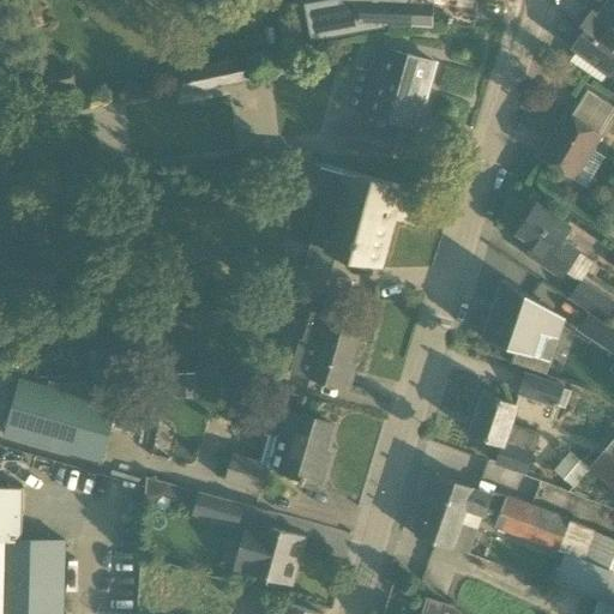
[(361,2),(360,20),(414,23),(415,2),(405,1),(377,0),(377,2),(361,1),(361,2)]
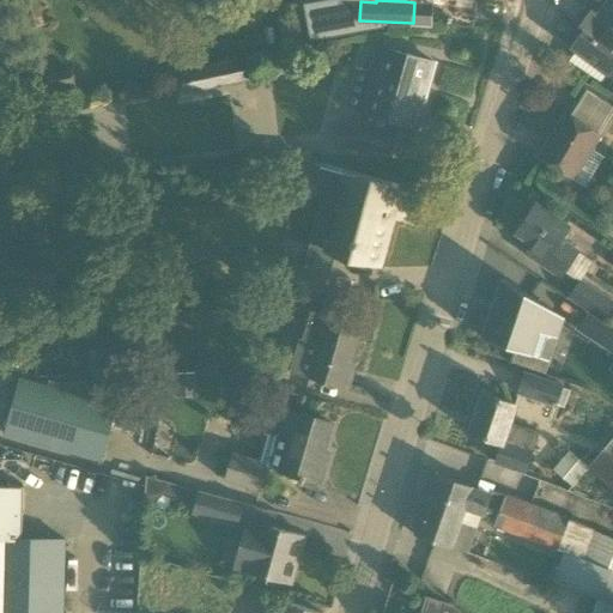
[(612,0),(608,0),(596,17),(588,12),(577,26),(582,30),(570,46),(610,74),(612,68),(612,0)]
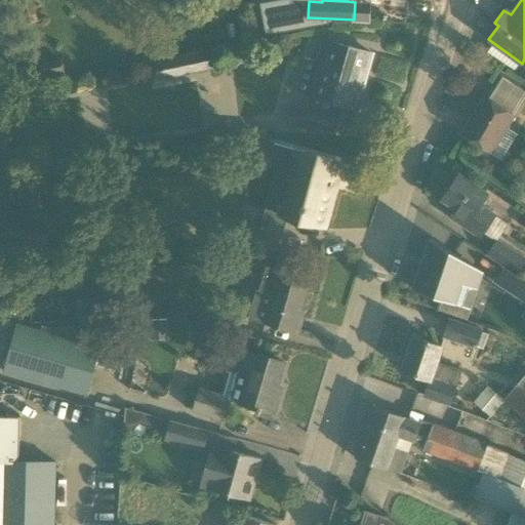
[(255,16),(239,19),(242,39),(257,36),(255,16)]
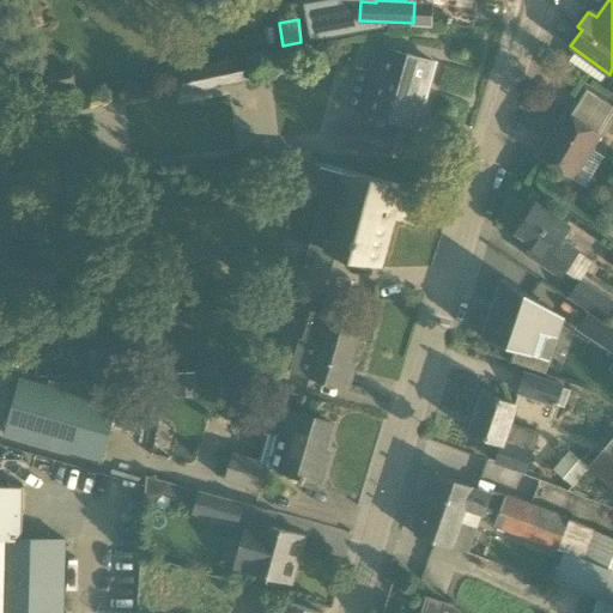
[(335,125),(334,146),(372,149),(374,127),(371,127),(375,115),(393,120),(413,126),(416,127),(423,102),(416,99),(426,62),(428,60),(411,56),(378,47),(372,71),(360,111),(357,126),(335,125)]
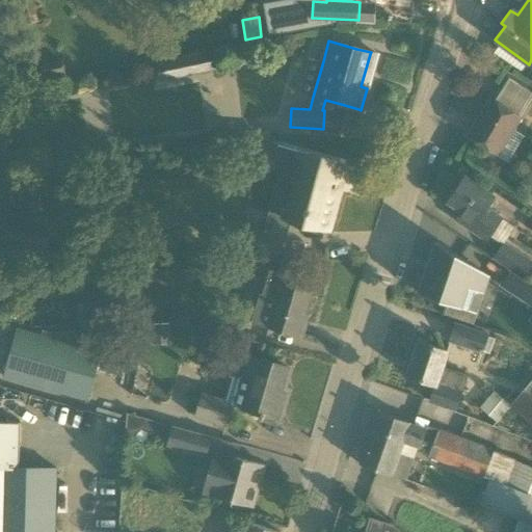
[(221,68),(218,51),(157,62),(160,80),(221,68)]
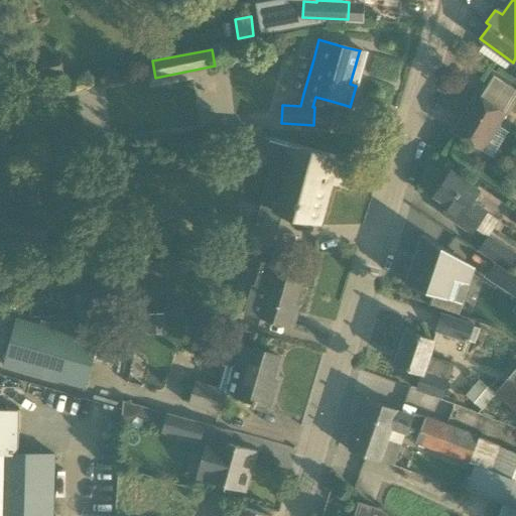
[(482,150),(505,112),(509,114),(515,104),(515,102),(515,86),(509,82),(492,71),(477,95),(476,95),(453,133),(470,143),(482,150)]
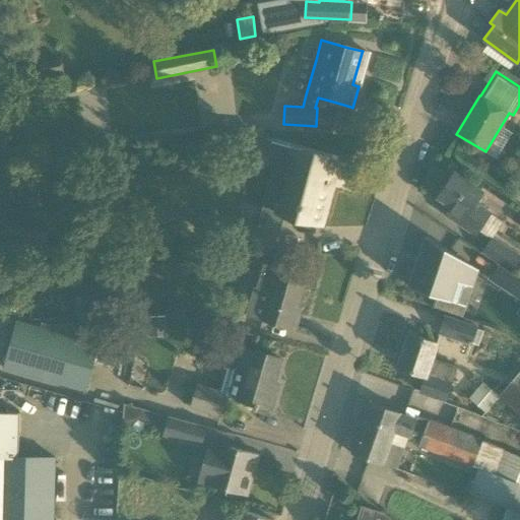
[(274,174),(268,196),(280,200),(276,212),(321,224),(331,188),(327,187),(335,159),(270,142),(274,174)]
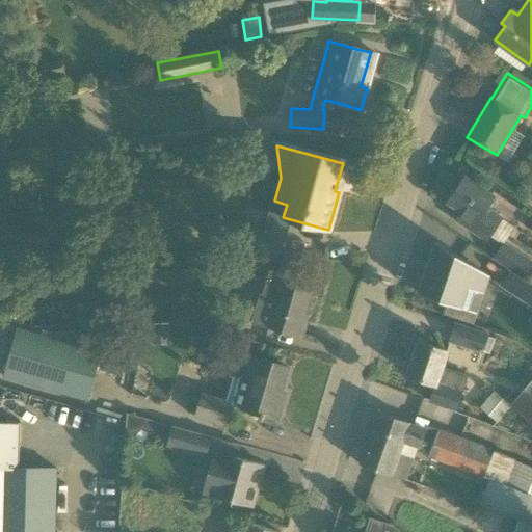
[(489,151),(485,156),(494,161),(497,155),(489,151)]
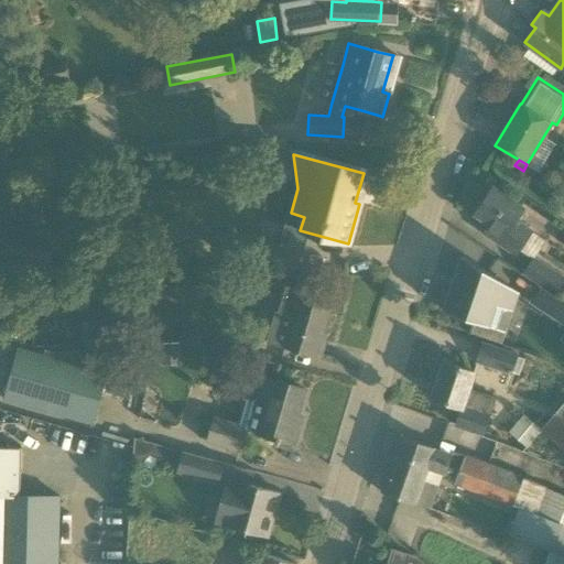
[(532,260),(532,258),(534,259),(545,242),(529,231),(511,219),(520,207),(492,188),(475,214),(490,224),(485,232),(514,252),(517,249),(532,260)]
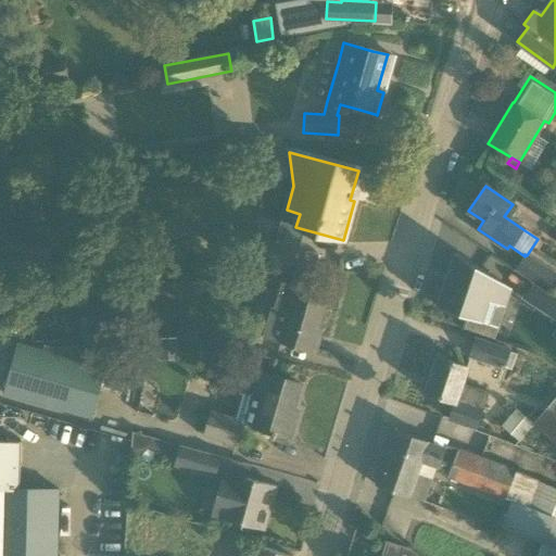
[(298,240),(263,241),(264,263),(298,262),(298,240)]
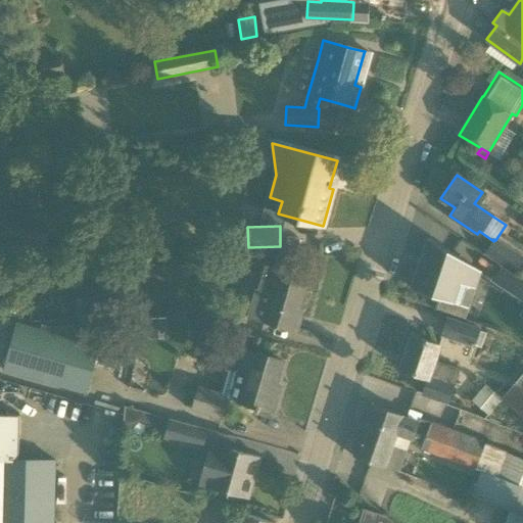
[(247,227),(223,227),(223,229),(223,247),(248,247),(247,227)]
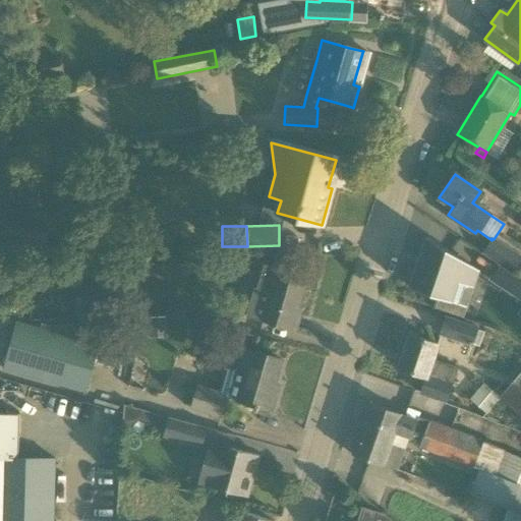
[(451,301),(457,282),(473,288),(478,271),(425,236),(408,287),(451,301)]
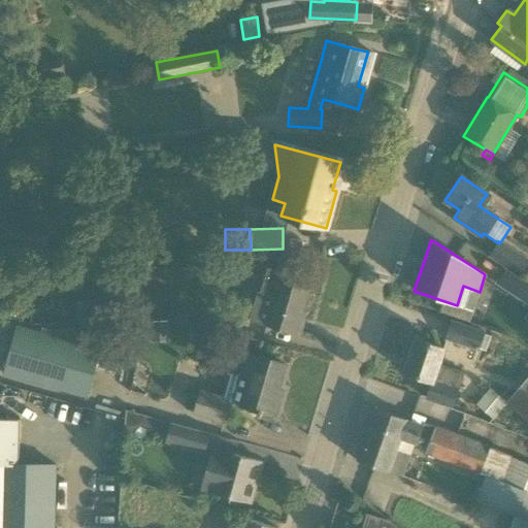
[(498,241),(498,243),(489,256),(517,274),(527,261),(500,242),(498,241)]
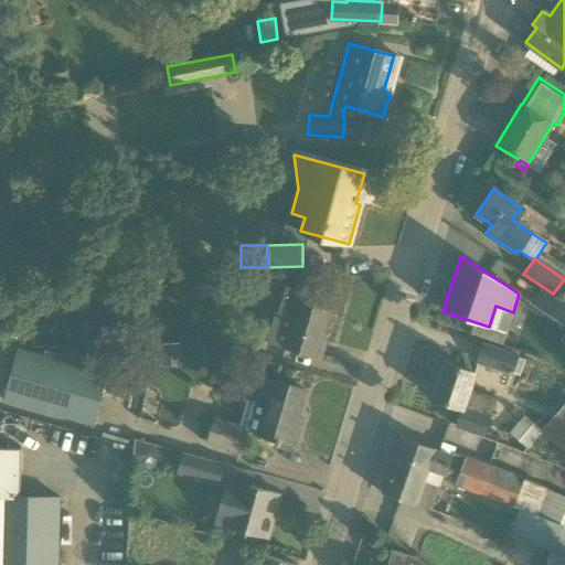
[(267,341),(284,347),(316,355),(331,301),(300,292),(300,294),(287,289),(279,313),(276,312),(267,341)]
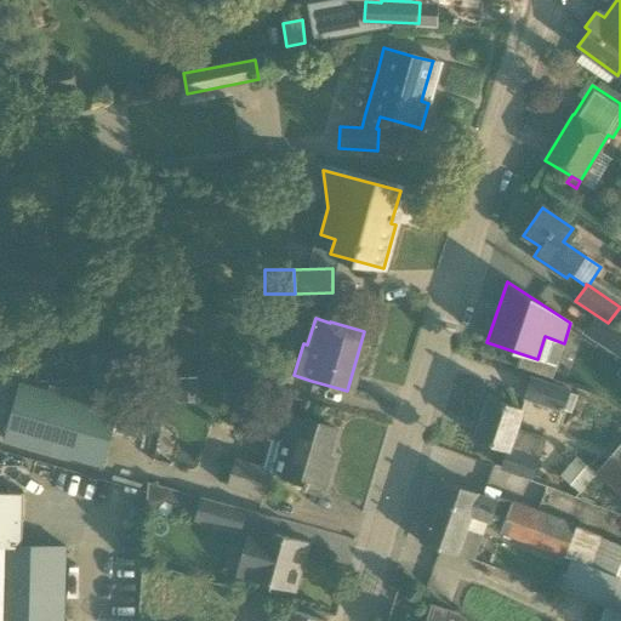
[(607,349),(620,358),(620,334),(619,332),(607,349)]
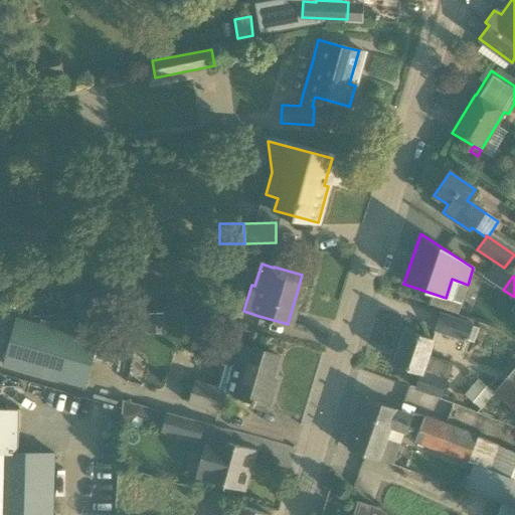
[(435,330),(472,343),(477,327),(440,315),(435,330)]
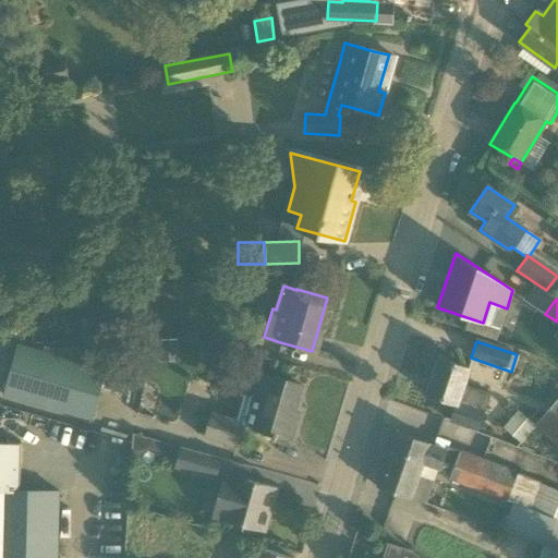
[(107,359),(110,350),(100,347),(65,348),(47,342),(45,351),(40,350),(41,349),(32,346),(32,348),(20,344),(4,396),(91,421),(107,359)]
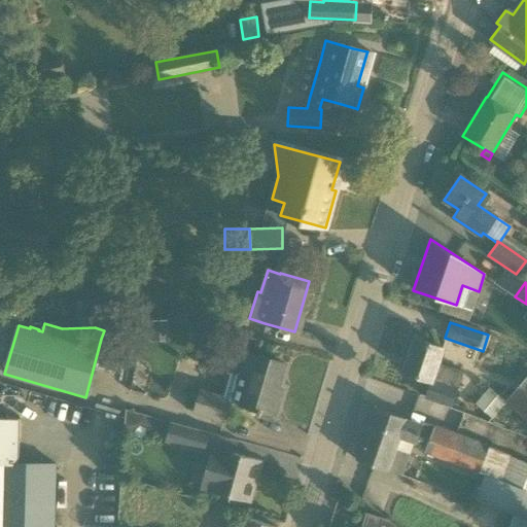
[(426,397),(446,403),(450,405),(462,372),(436,363),(442,348),(415,339),(403,372),(431,381),(426,397)]
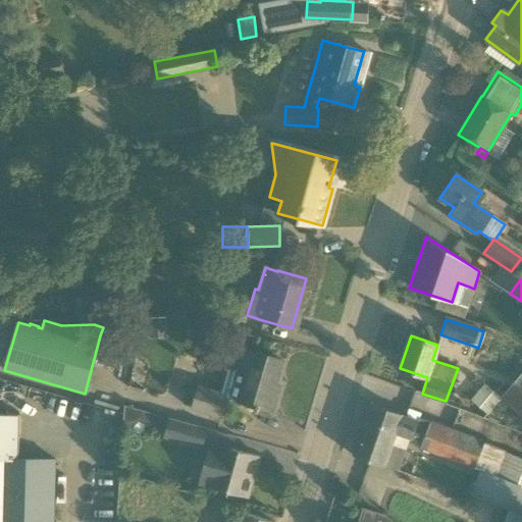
[(277,394),(273,393),(282,360),(263,355),(239,348),(232,371),(228,370),(221,395),(227,397),(227,398),(238,401),(256,406),(254,411),(271,415),(277,394)]
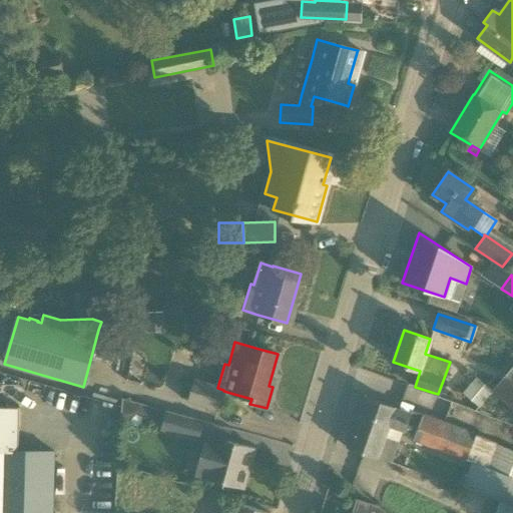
[(512,365),(492,390),(494,393),(512,409),(512,365)]
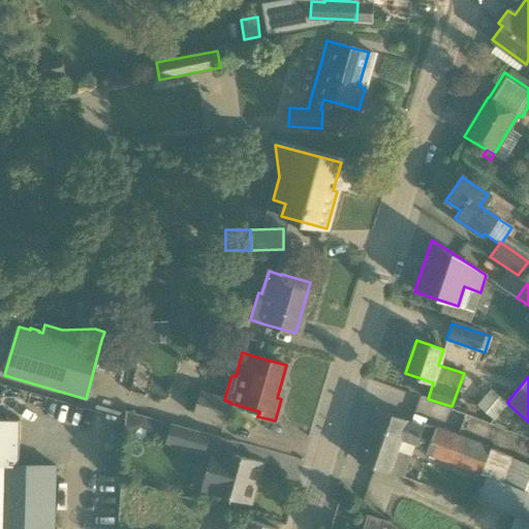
[(230,403),(230,402),(224,400),(199,394),(194,414),(224,423),(230,403)]
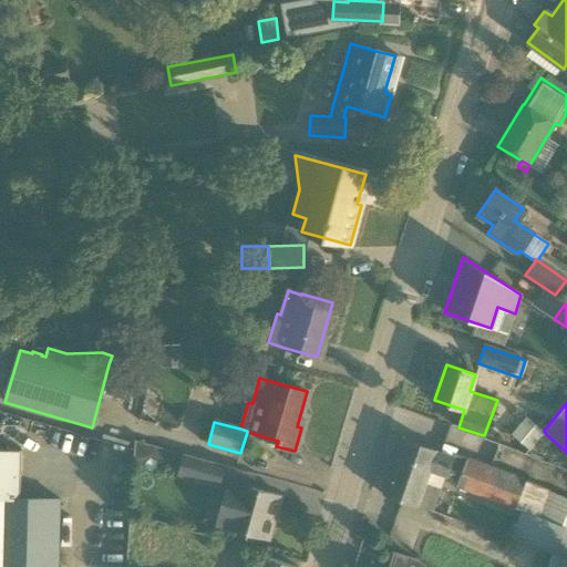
[(430,470),(430,472),(445,477),(446,476),(457,481),(456,485),(514,508),(521,511),(566,528),(566,497),(549,491),(525,482),(467,459),(465,461),(436,451),(437,450),(402,437),(395,457),(430,470)]
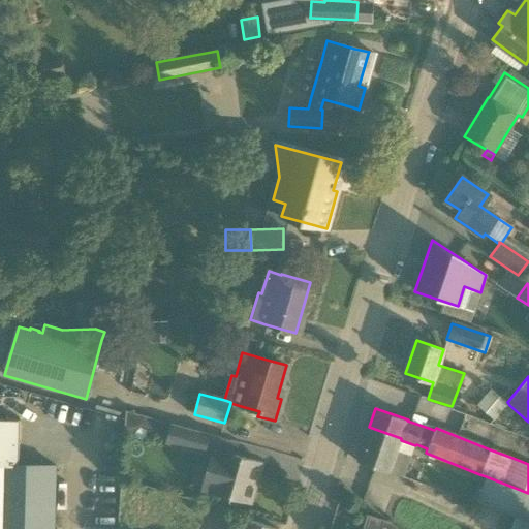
[(130,411),(125,433),(149,438),(150,430),(160,432),(163,418),(130,411)]
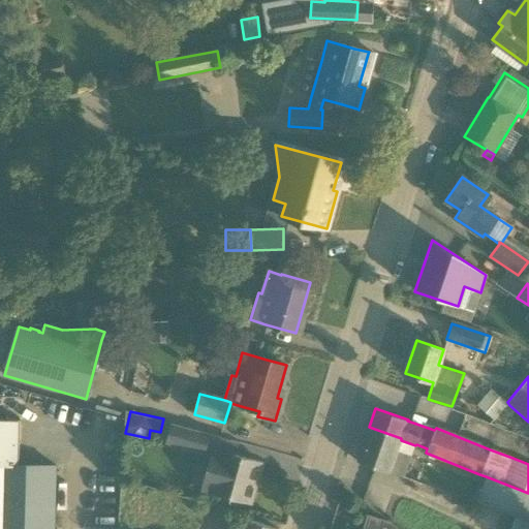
[(0,528),(54,528),(56,466),(19,465),(19,421),(0,419),(0,528)]
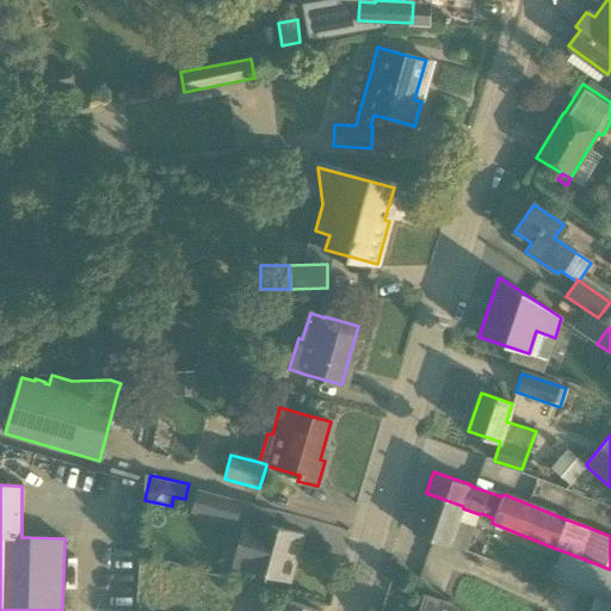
[(192,512),(235,524),(242,501),(198,489),(192,512)]
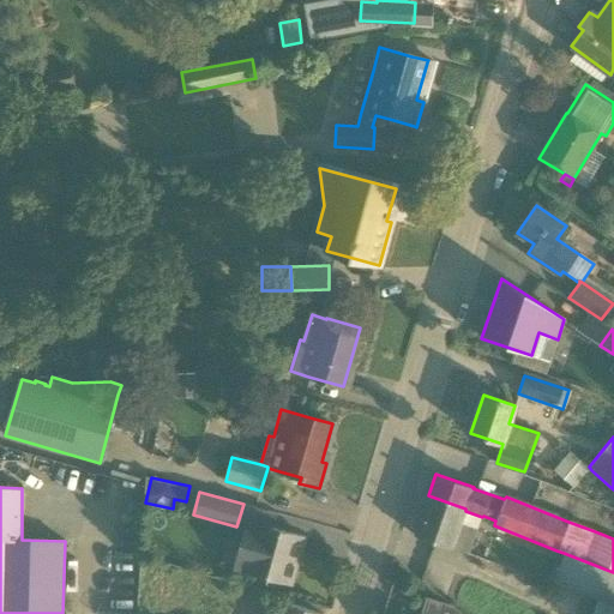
[(461,523),(465,511),(465,509),(428,495),(414,535),(452,549),(465,554),(475,528),(461,523)]
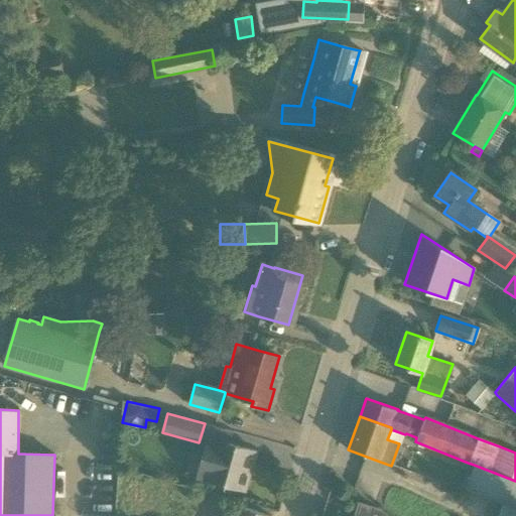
[(202,464),(198,477),(211,481),(244,490),(255,450),(216,440),(216,441),(209,438),(202,464)]
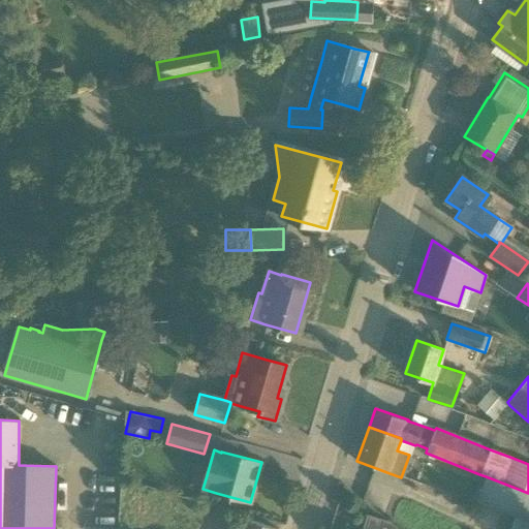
[(528,493),(486,476),(476,502),(528,522),(528,493)]
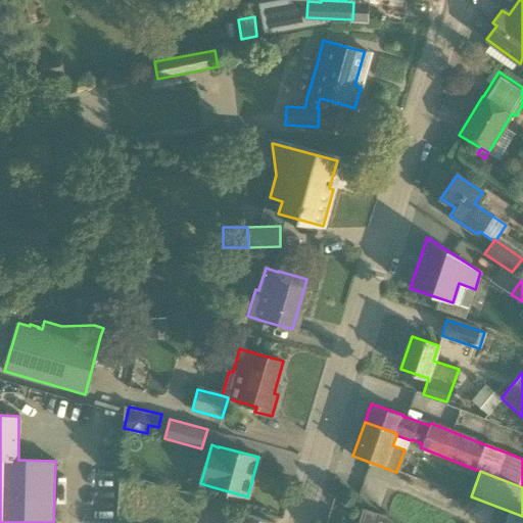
[(394,522),(385,515),(382,514),(362,508),(362,509),(366,511),(362,522),(394,522)]
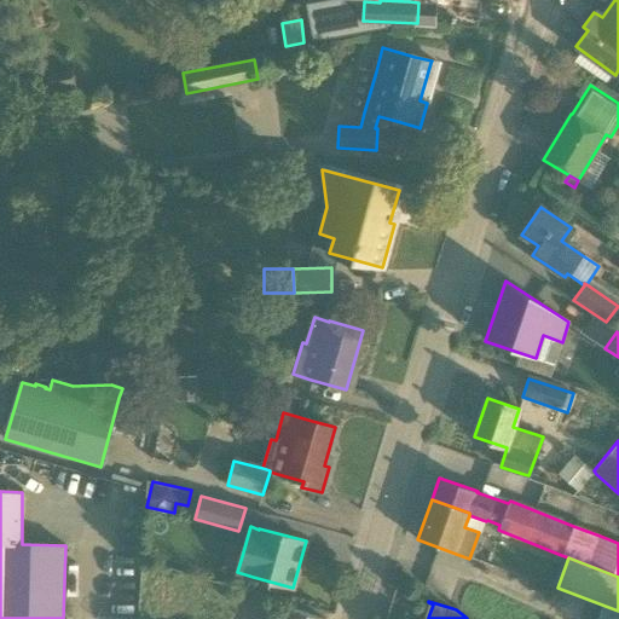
[(323,618),(288,607),(283,618),(268,618),(267,618),(266,618),(323,618)]
